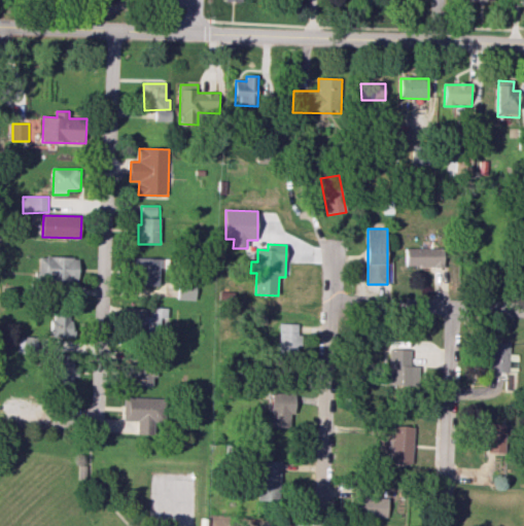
[(445,248),(407,249),(407,268),(445,267),(445,248)]
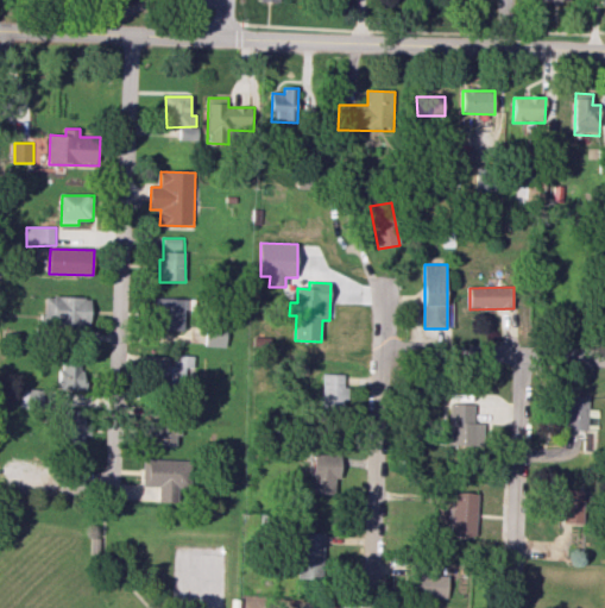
[(92,325),(93,299),(46,298),(46,324),(92,325)]
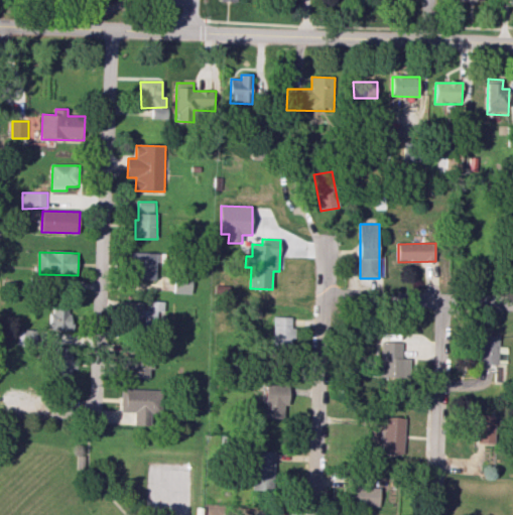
[(159,281),(160,254),(133,253),(132,280),(159,281)]
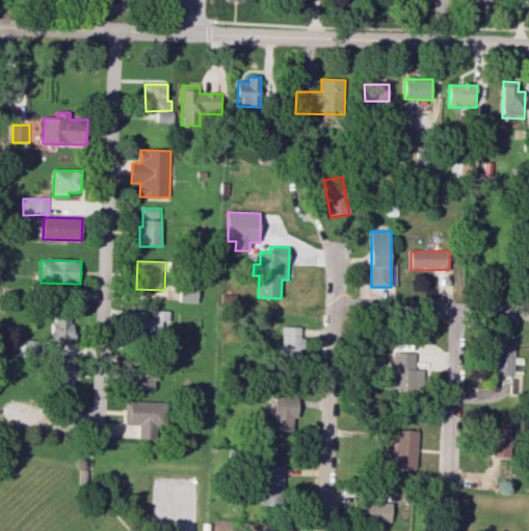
[(200,285),(182,285),(181,302),(200,303),(200,285)]
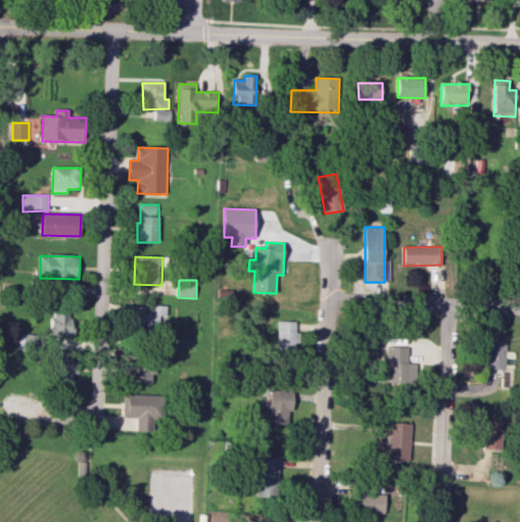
[(152,315),(138,315),(137,333),(160,334),(161,316),(169,316),(169,306),(152,305),(152,315)]
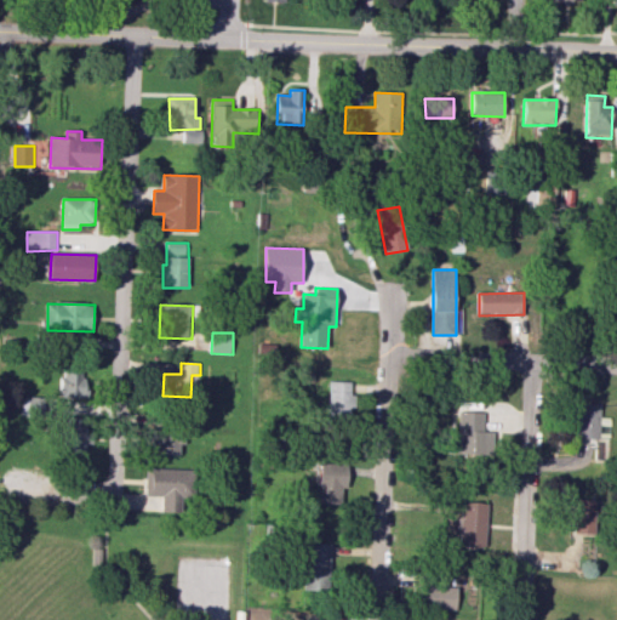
[(63,398),(87,398),(87,370),(63,371),(63,398)]
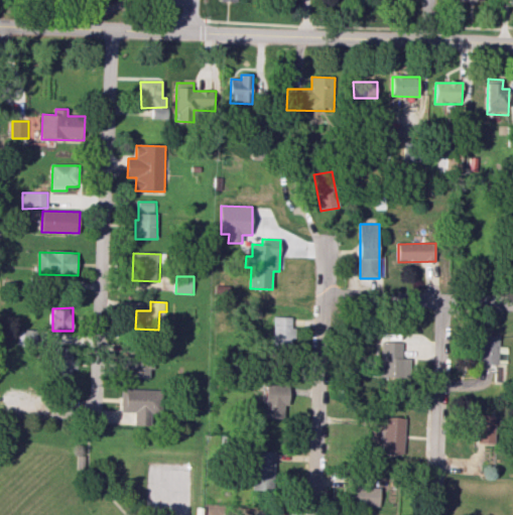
[(275,347),(291,348),(292,317),(276,317),(275,347)]
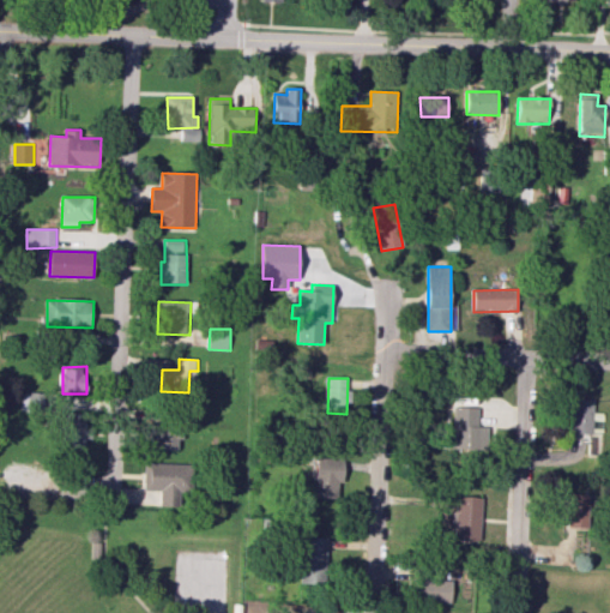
[(23,412),(41,412),(41,394),(22,394),(23,412)]
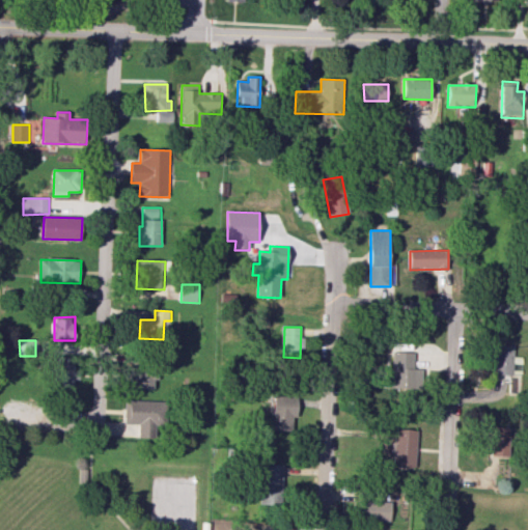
[(516,345),(493,344),(492,379),(515,380),(516,345)]
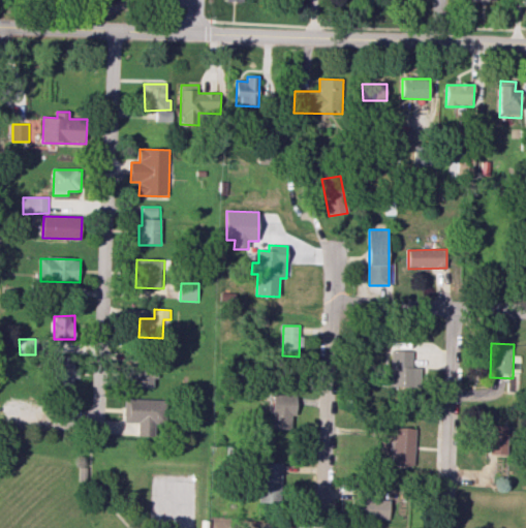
[(389,387),(412,387),(412,351),(390,350),(389,387)]
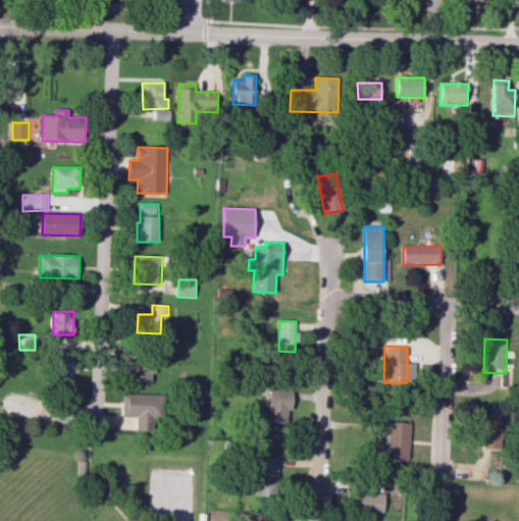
[(74,357),(55,357),(56,380),(74,380),(74,357)]
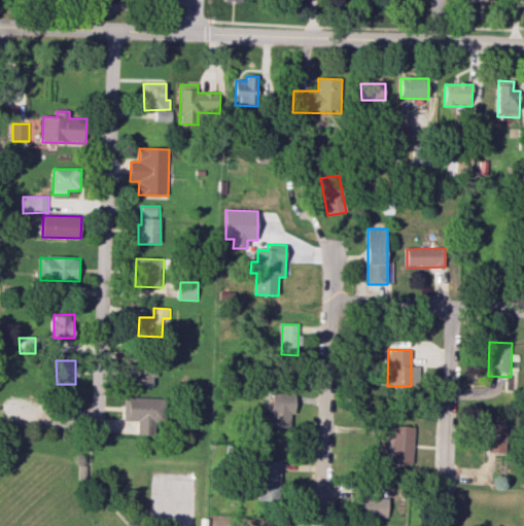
[(153,386),(154,365),(127,364),(127,377),(133,377),(133,386),(153,386)]
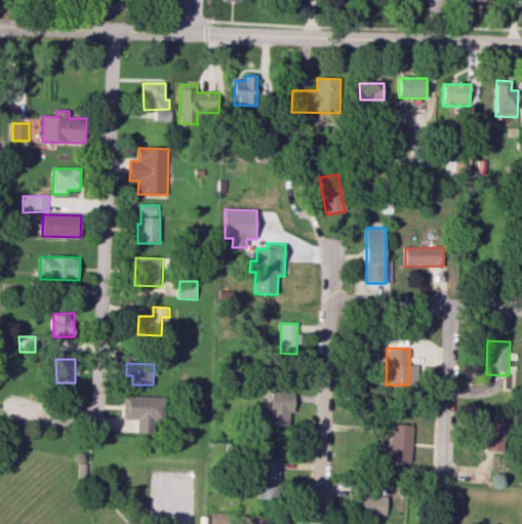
[(271,426),(290,427),(290,413),(294,413),(294,393),(271,392),(271,426)]
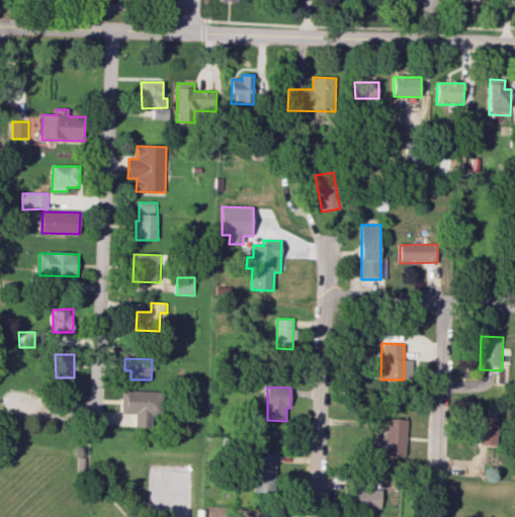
[(121,414),(136,414),(136,427),(152,427),(153,415),(161,415),(161,392),(122,392),(121,414)]
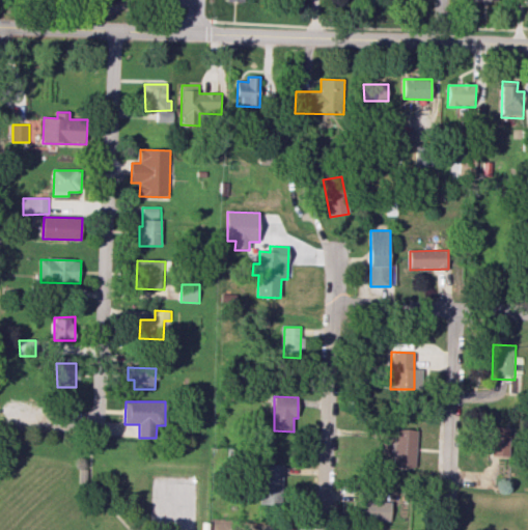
[(512,456),(513,428),(491,427),(491,456),(512,456)]
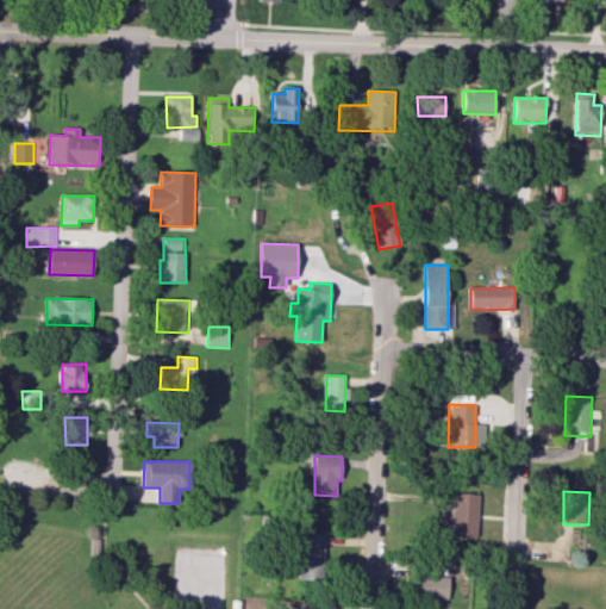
[(479,495),(453,495),(451,538),(478,539),(479,495)]
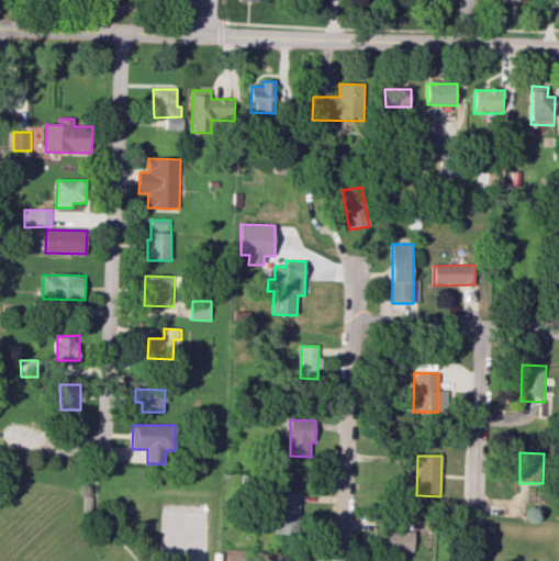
[(275,535),(301,536),(303,493),(277,492),(275,535)]
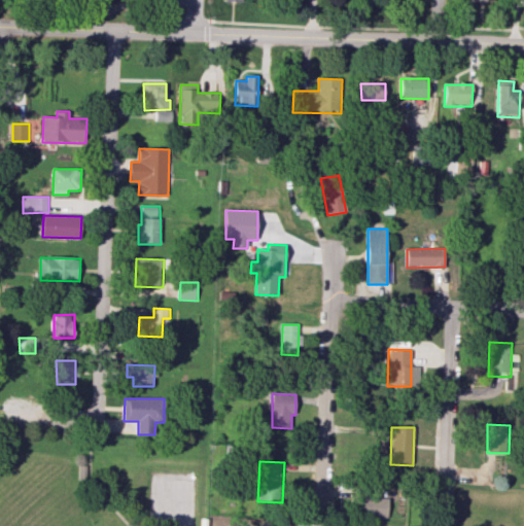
[(381,491),(359,490),(358,517),(388,518),(389,498),(381,498),(381,491)]
